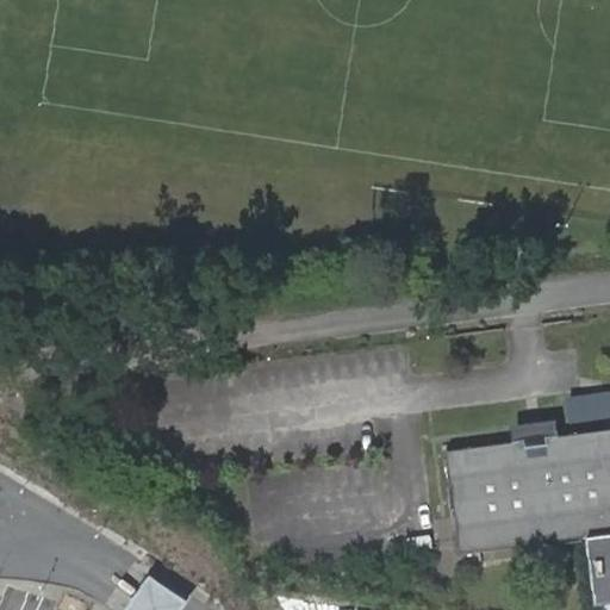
[(576,416),(609,412),(609,388),(573,391),(576,416)]
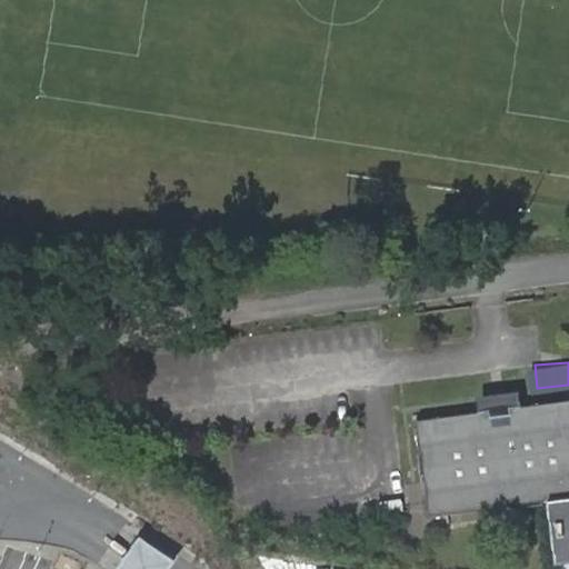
[(568,388),(536,390),(536,399),(568,396),(568,388)]
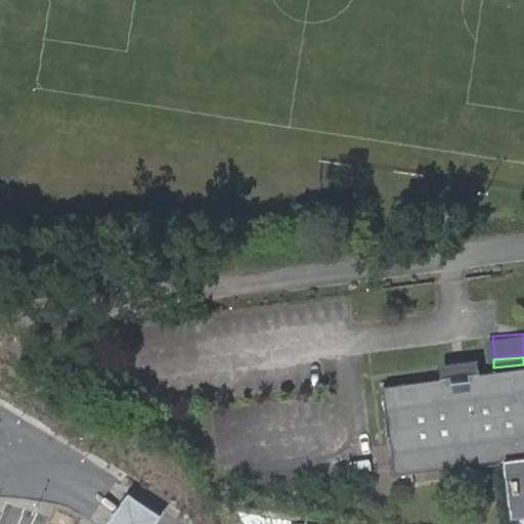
[(470,376),(476,375),(475,366),(444,369),(445,379),(449,379),(449,383),(454,383),(455,387),(466,385),(465,381),(470,380),(470,376)]
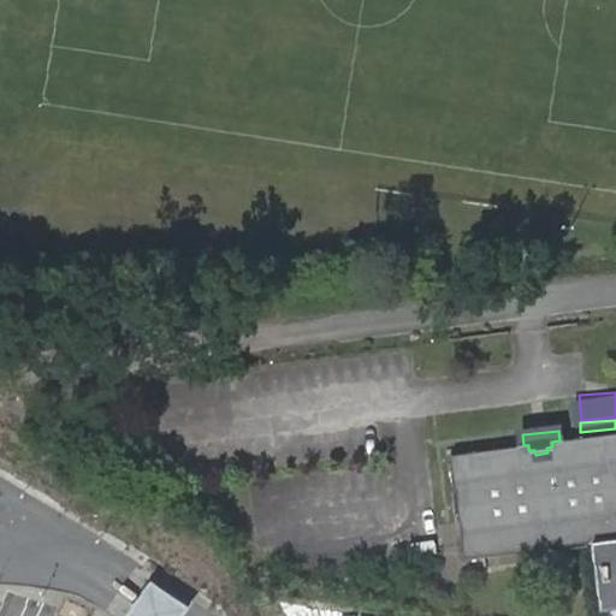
[(615,433),(560,440),(552,442),(552,446),(546,448),(548,452),(535,455),(534,450),(528,450),(528,445),(523,445),(450,455),(463,557),(591,540),(599,610),(615,606),(615,433)]
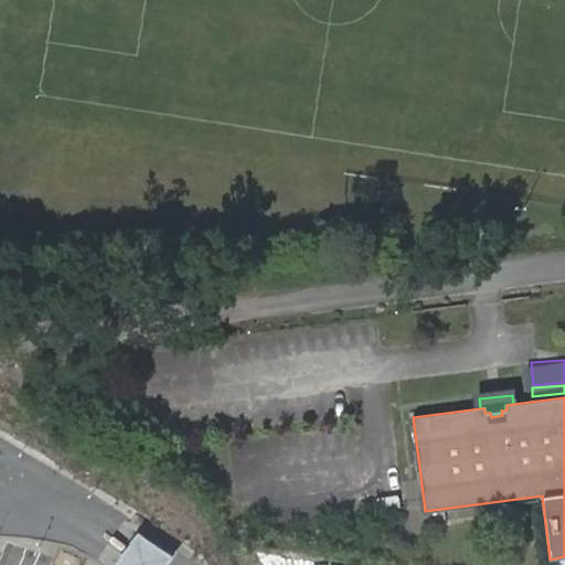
[(173,564),(144,545),(130,564),(173,564)]
